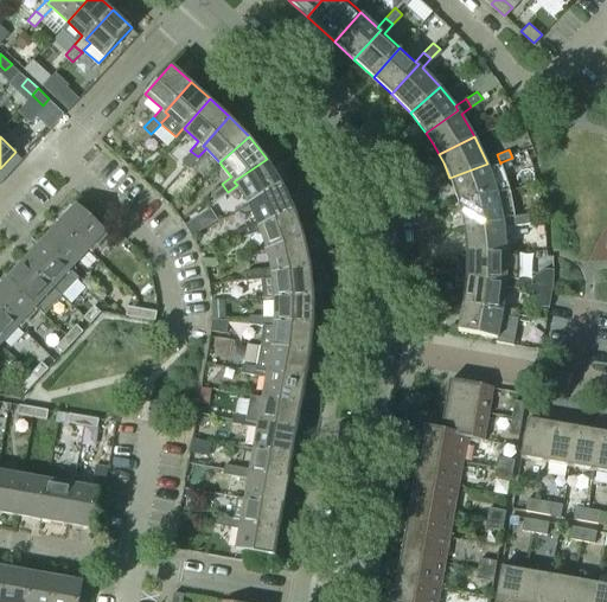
[(187,167),(198,157),(190,151),(181,161),(187,167)]
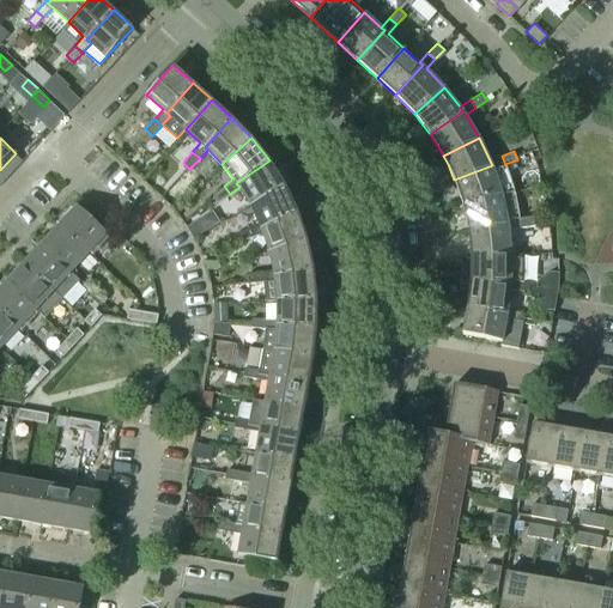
[(514,189),(505,164),(505,165),(502,156),(490,160),(492,165),(454,180),(456,184),(462,205),(514,189)]
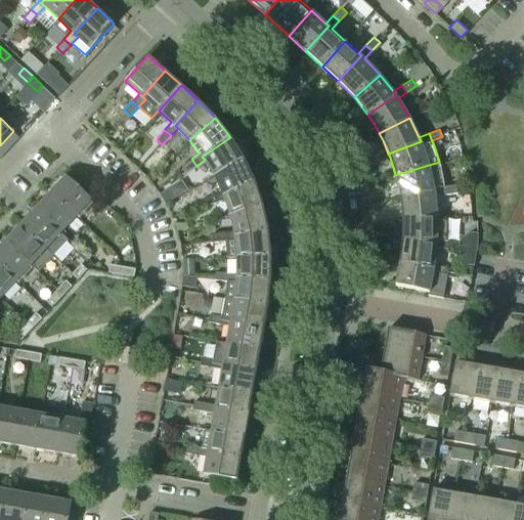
[(245,159),(230,137),(202,157),(205,160),(214,175),(245,159)]
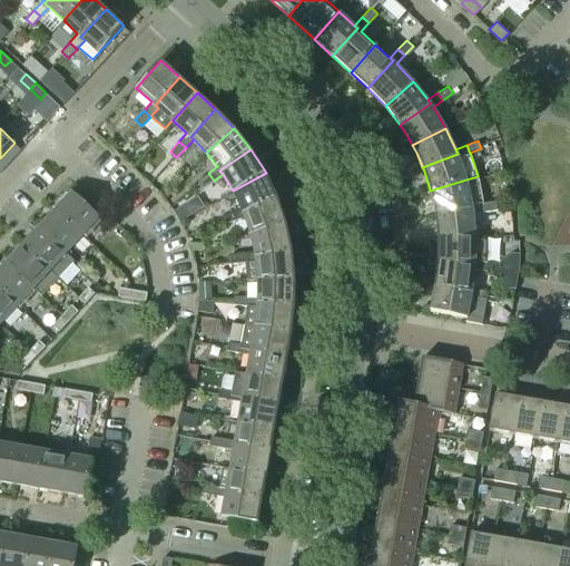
[(202,187),(214,181),(208,173),(197,181),(202,187)]
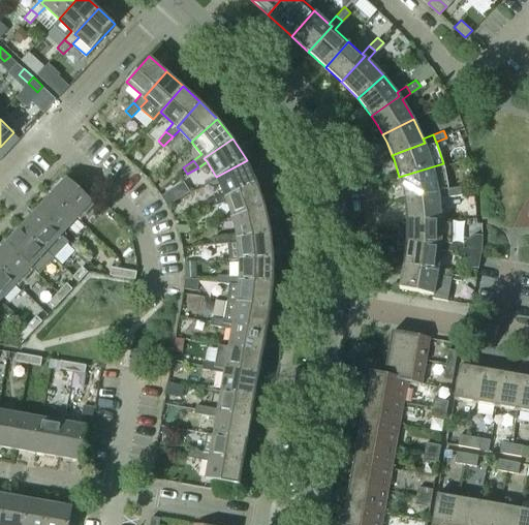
[(257,183),(247,160),(216,177),(223,191),(214,195),(217,204),(226,199),(224,195),(257,183)]
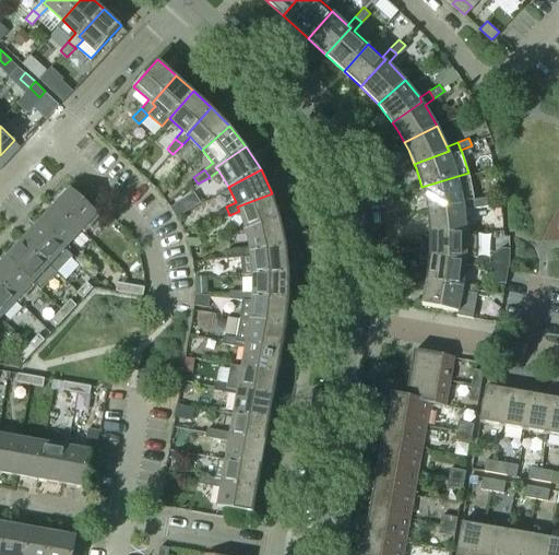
[(474,198),(470,174),(468,173),(421,187),(427,210),(463,203),(462,199),(474,198)]
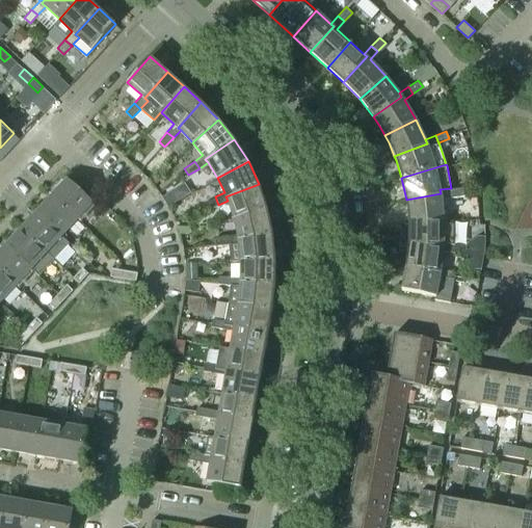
[(92,202),(67,178),(51,194),(77,218),(92,202)]
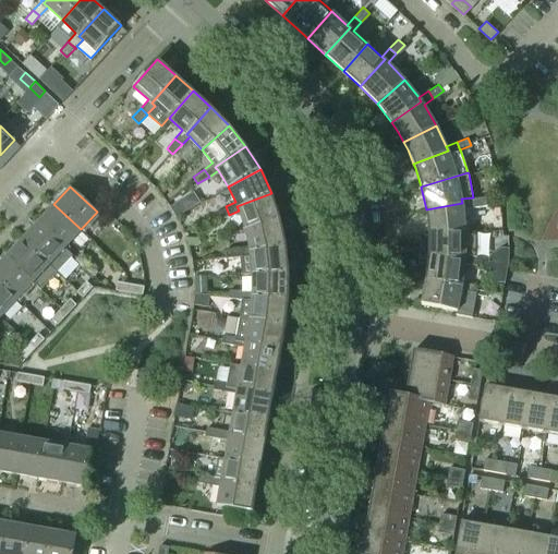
[(280,218),(271,193),(237,206),(239,211),(245,228),(280,218)]
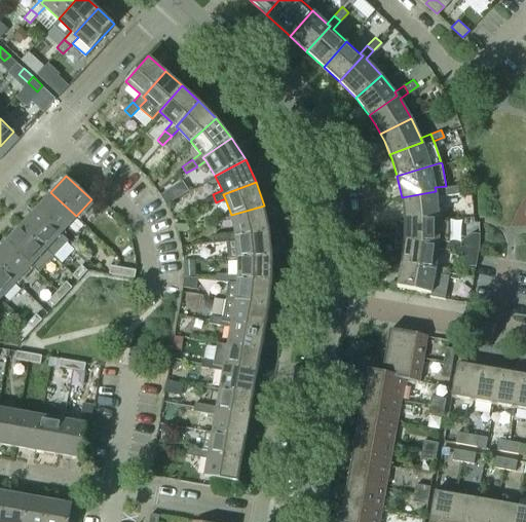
[(458,192),(457,184),(446,186),(447,194),(458,192)]
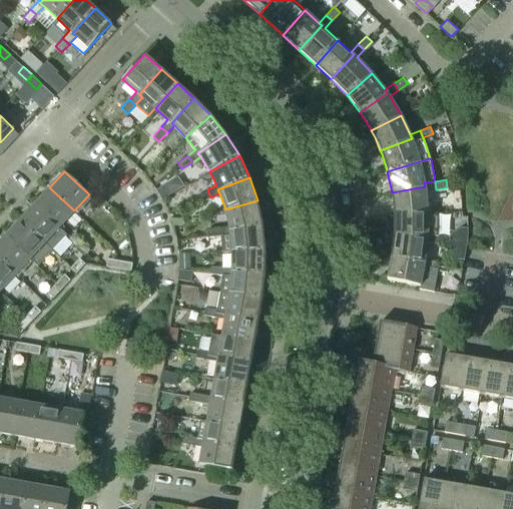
[(428,211),(425,190),(436,189),(435,181),(424,182),(425,186),(392,192),(394,213),(428,211)]
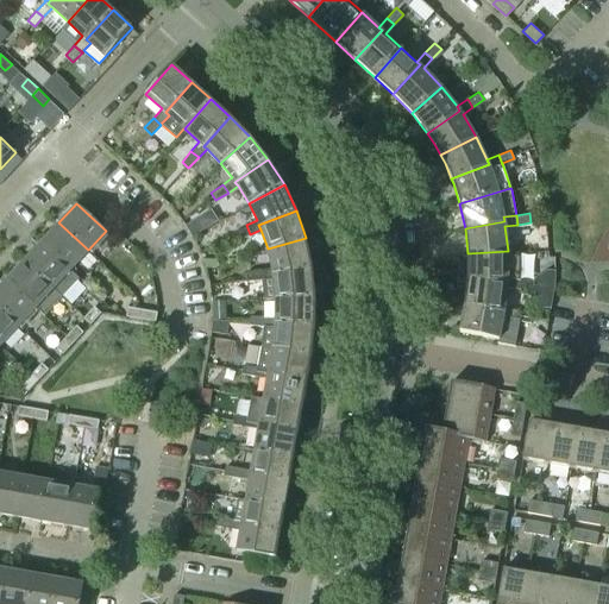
[(88,250),(58,222),(41,241),(70,269),(88,250)]
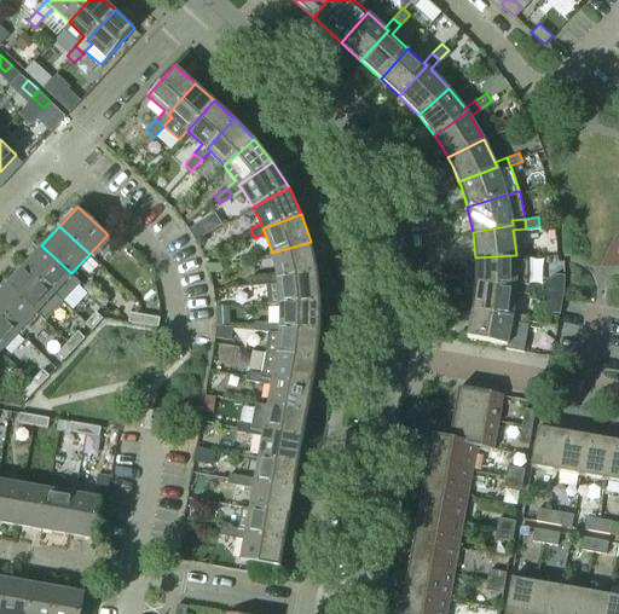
[(254,238),(250,229),(237,235),(239,242),(254,238)]
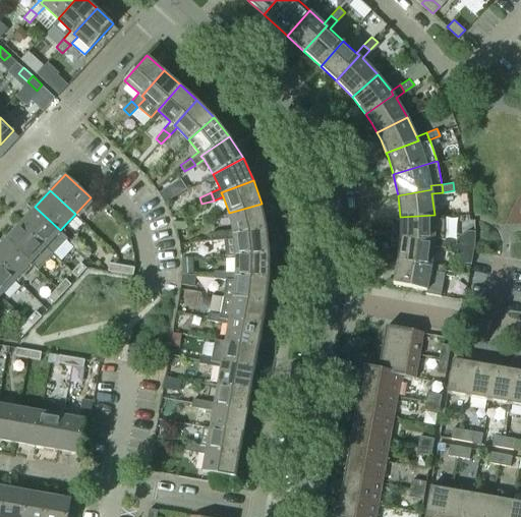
[(267,228),(262,204),(229,213),(232,228),(223,230),(223,238),(234,237),(233,233),(267,228)]
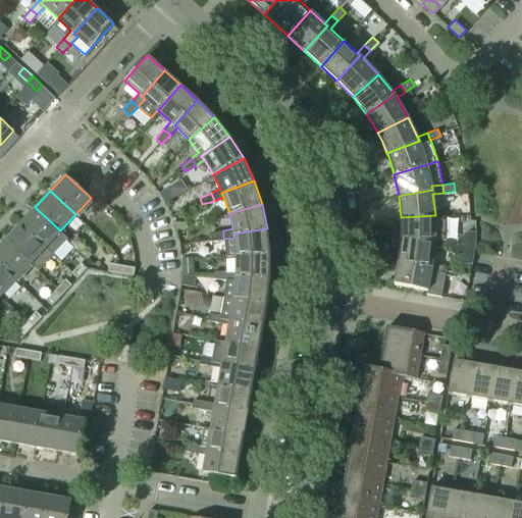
[(60,230),(35,207),(20,223),(45,247),(60,230)]
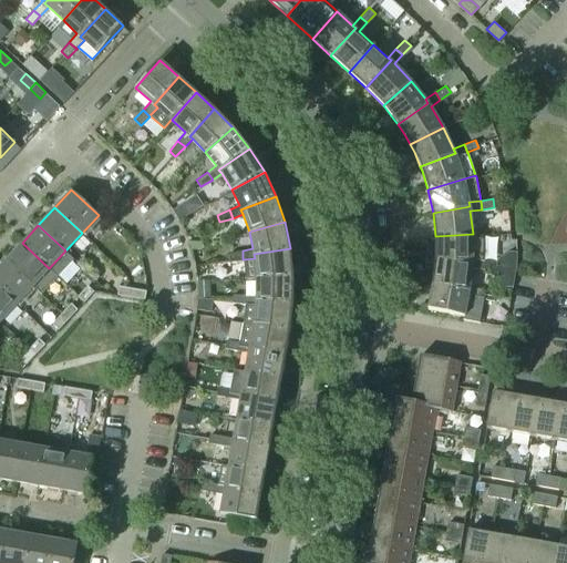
[(473,235),(473,234),(435,236),(435,260),(472,263),(472,258),(484,259),(484,234),(473,235)]
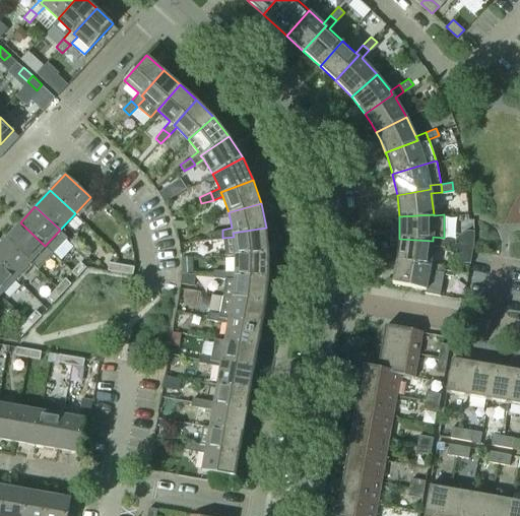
[(45,246),(20,222),(5,239),(30,262),(45,246)]
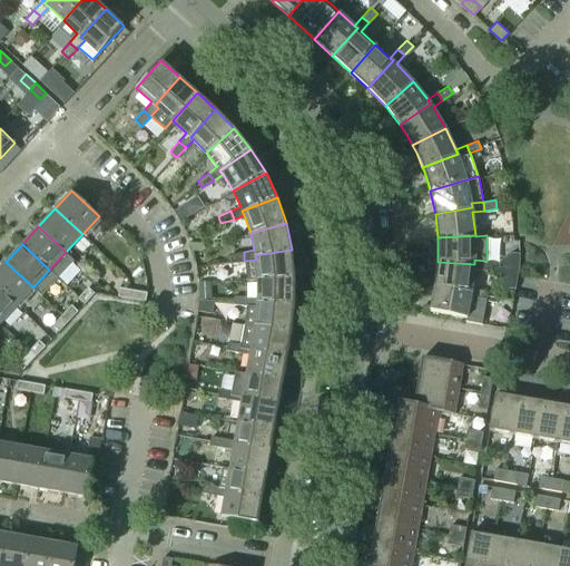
[(295,277),(292,250),(255,255),(256,260),(244,261),(245,279),(256,279),(295,277)]
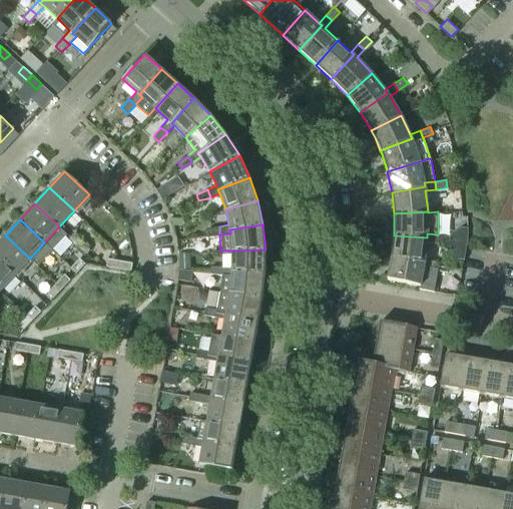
[(219,234),(219,226),(207,229),(207,235),(219,234)]
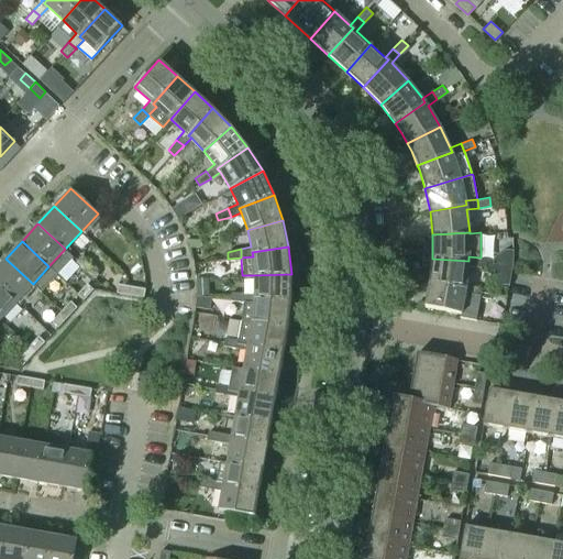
[(466,284),(468,265),(479,266),(481,258),(468,256),(468,261),(432,259),(429,282),(465,288),(466,284)]
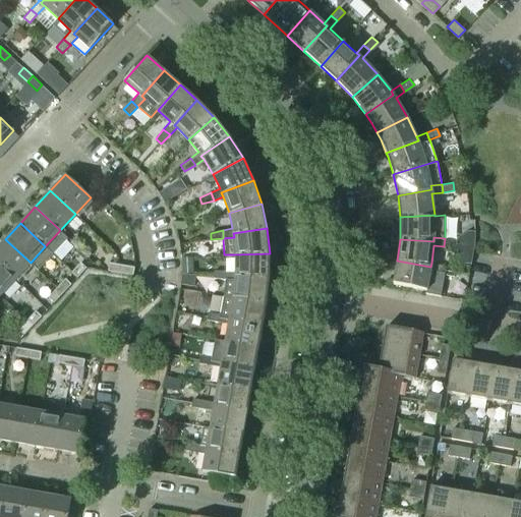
[(456,246),(456,238),(445,238),(444,246),(456,246)]
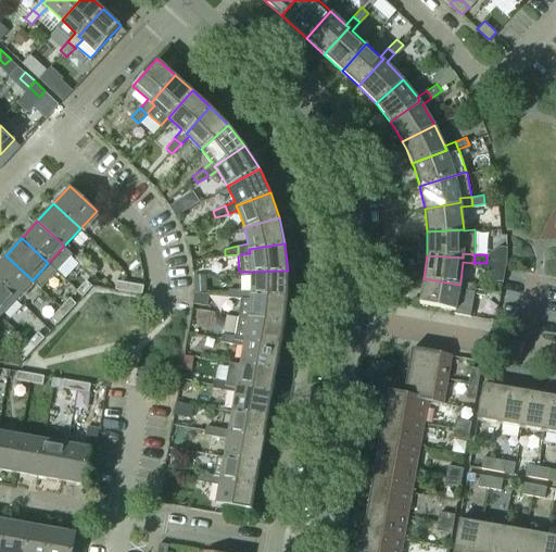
[(33,280),(5,255),(0,261),(0,281),(16,298),(33,280)]
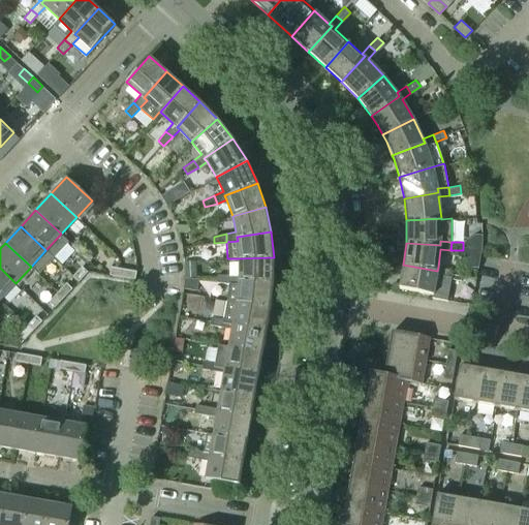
[(274,282),(274,257),(238,258),(239,274),(229,274),(228,282),(239,283),(239,279),(274,282)]
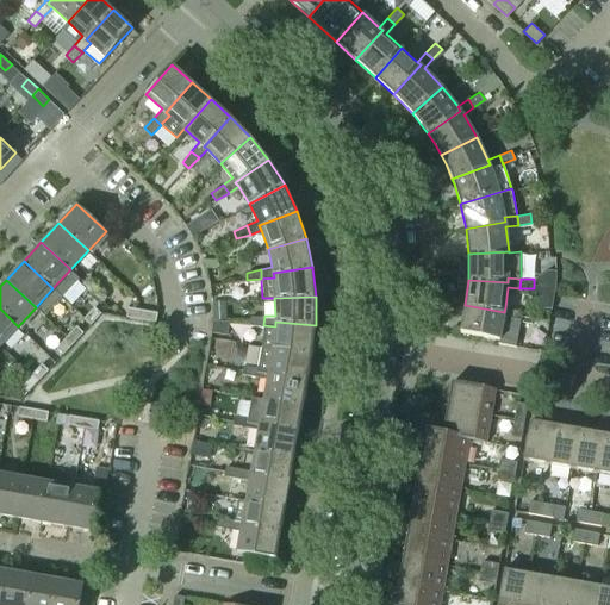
[(91,323),(100,312),(94,305),(83,316),(91,323)]
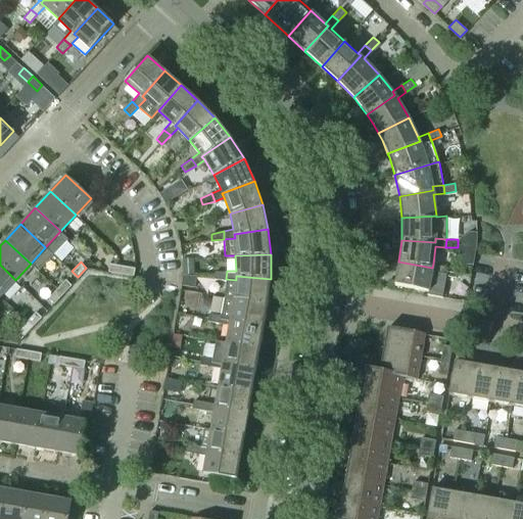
[(441,296),(446,273),(442,272),(444,266),(433,264),(432,268),(398,262),(394,284),(427,290),(426,293),(441,296)]
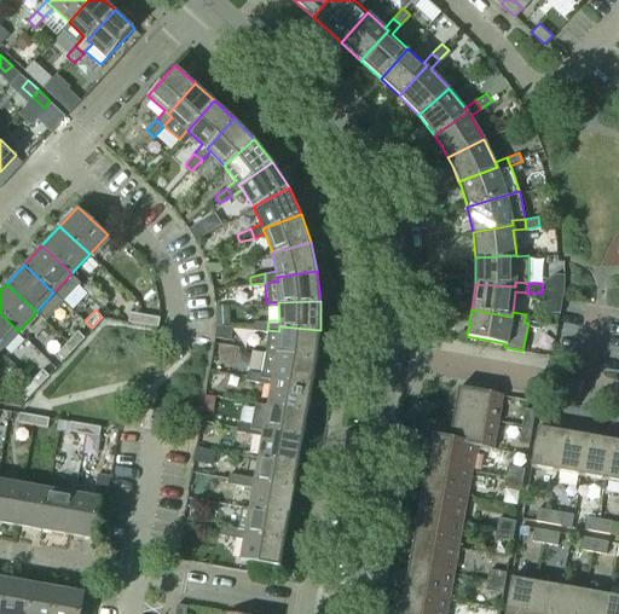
[(143,323),(144,313),(129,311),(128,319),(143,323)]
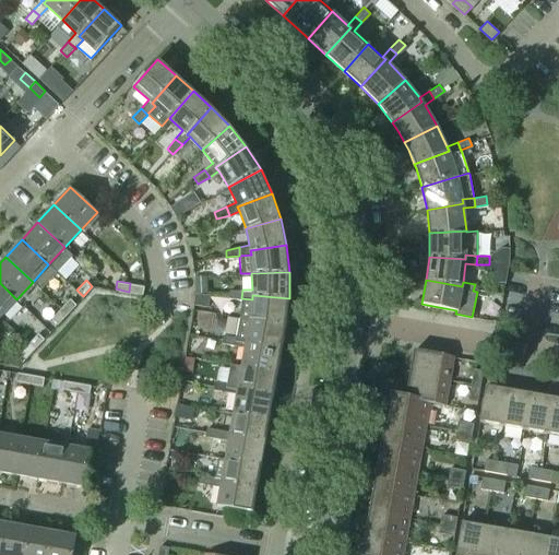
[(16,299),(0,283),(0,316),(16,299)]
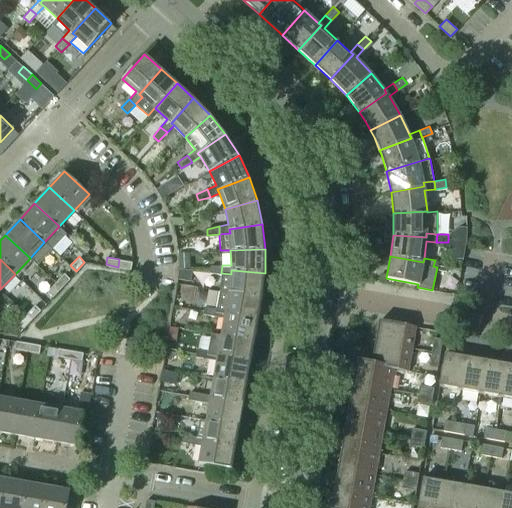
[(130,269),(132,261),(119,259),(118,267),(130,269)]
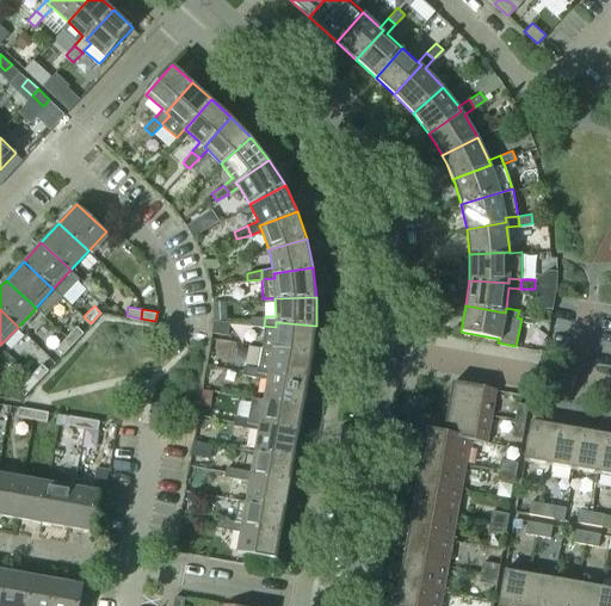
[(264,326),(265,316),(250,316),(250,325),(264,326)]
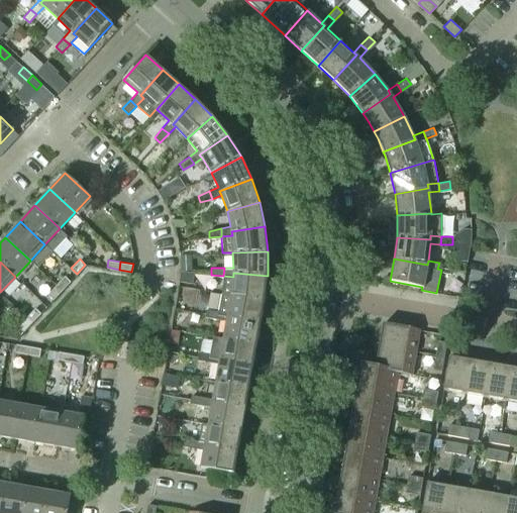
[(265,299),(268,276),(233,273),(233,277),(223,276),(221,292),(265,299)]
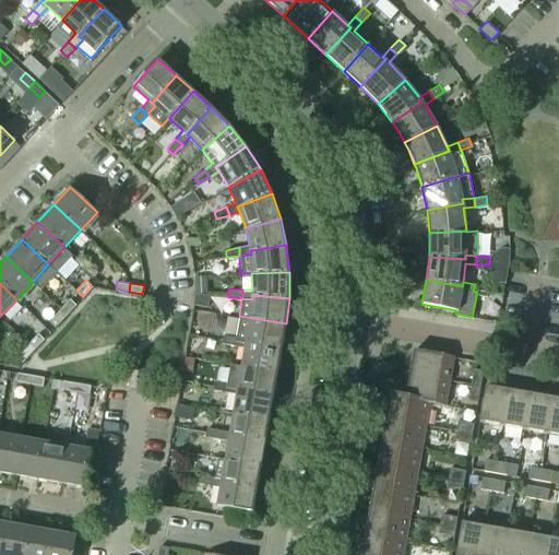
[(76,304),(70,297),(60,307),(67,314),(76,304)]
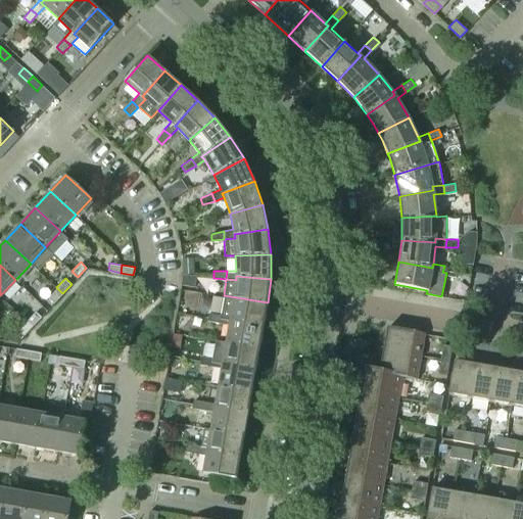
[(53,302),(62,293),(56,287),(48,297),(53,302)]
